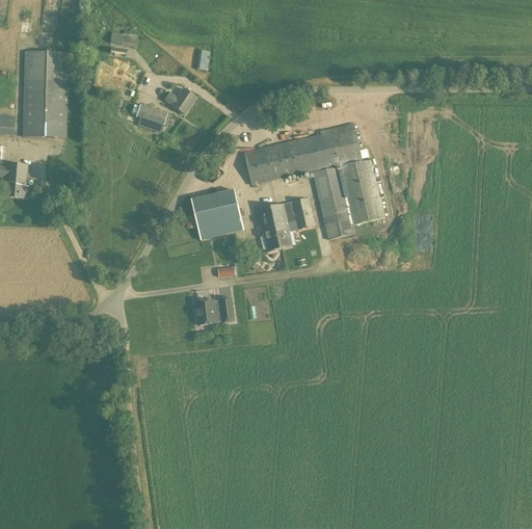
[(135,46),(137,34),(111,30),(110,42),(135,46)]
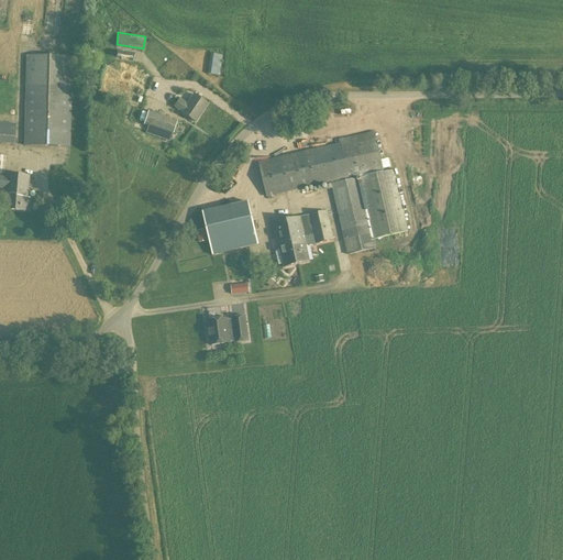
[(165,44),(148,51),(151,56),(166,50),(165,44)]
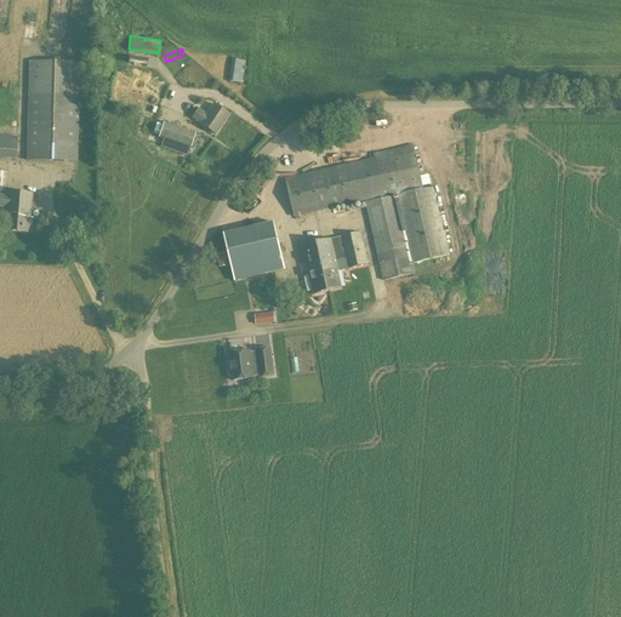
[(244,80),(246,57),(233,56),(231,79),(244,80)]
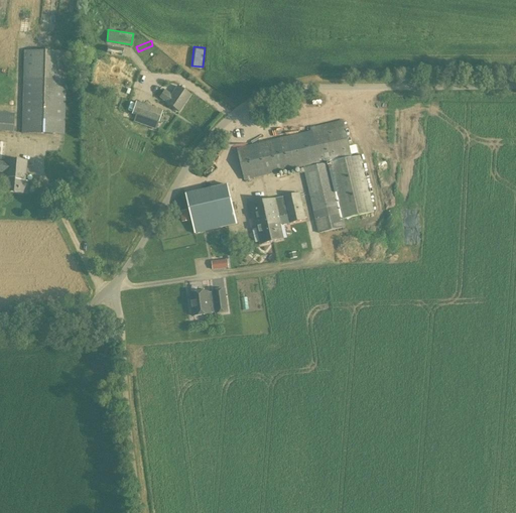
[(65,132),(67,49),(24,48),(22,131),(65,132)]
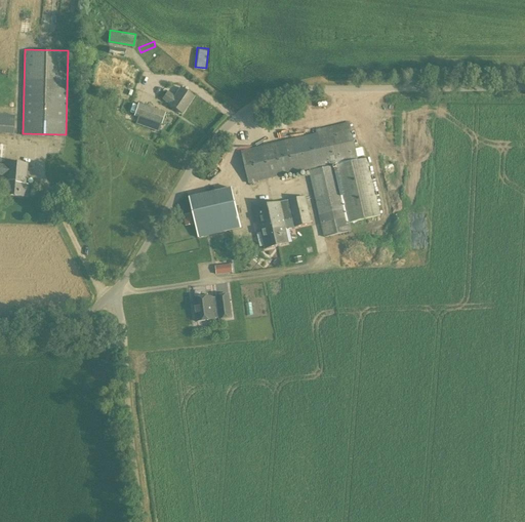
[(183,112),(194,94),(180,86),(174,94),(167,89),(163,96),(169,102),(169,103),(183,112)]
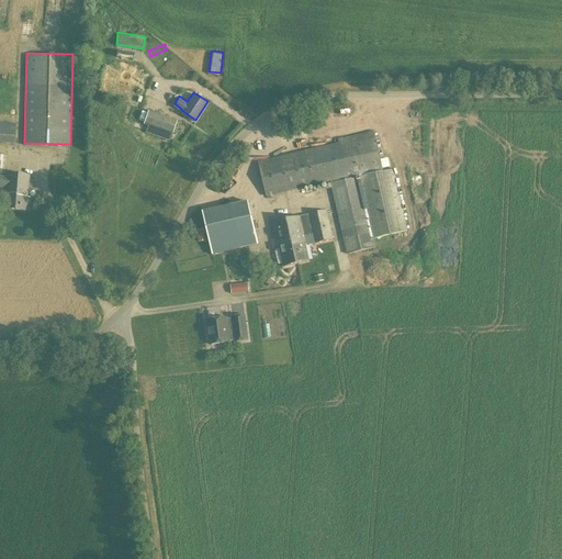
[(170,138),(177,118),(148,109),(143,122),(147,124),(145,130),(170,138)]
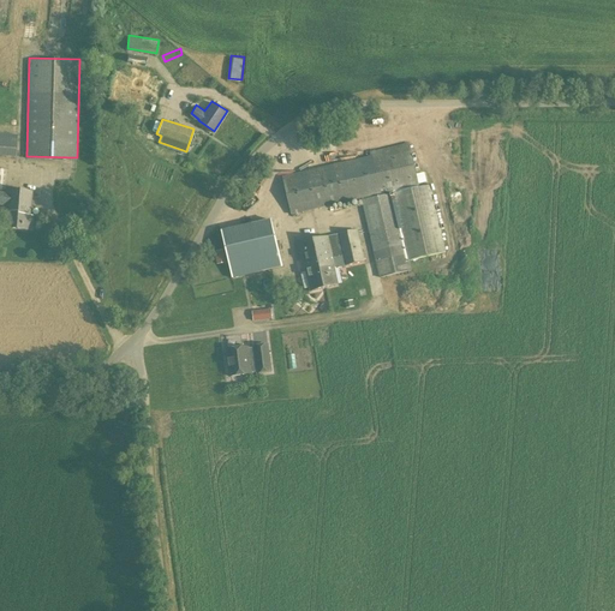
[(0,154),(15,155),(17,133),(0,131),(0,154)]
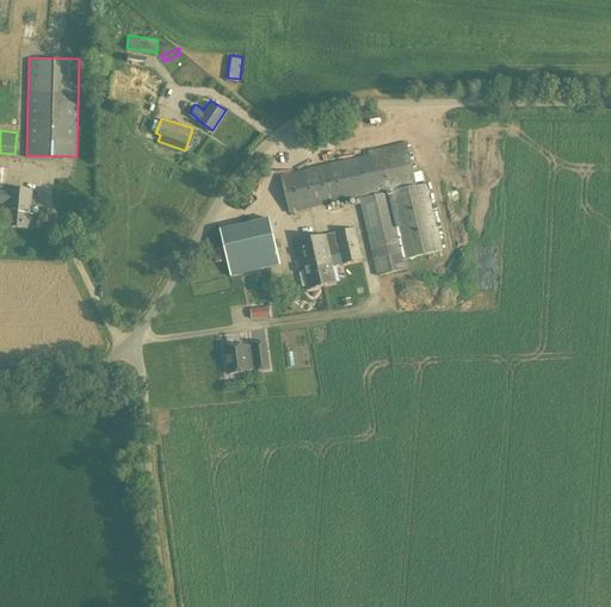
[(359,194),(374,260),(377,273),(409,266),(407,256),(444,247),(427,181),(417,184),(406,138),(380,146),(381,149),(281,173),(289,212),(359,194)]
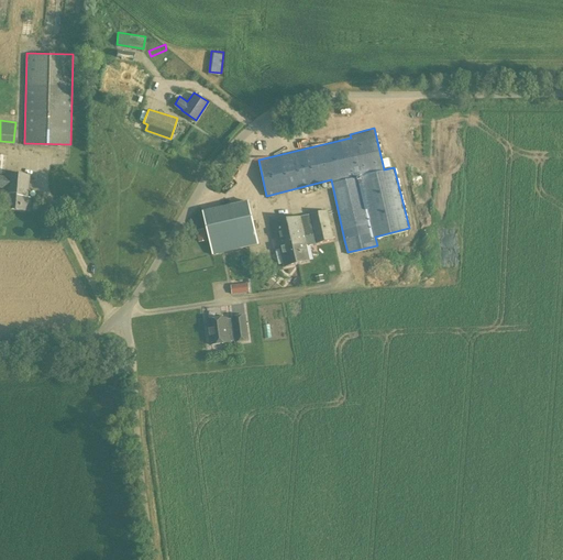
[(29,209),(30,196),(28,196),(30,173),(6,171),(4,187),(2,186),(0,207),(29,209)]
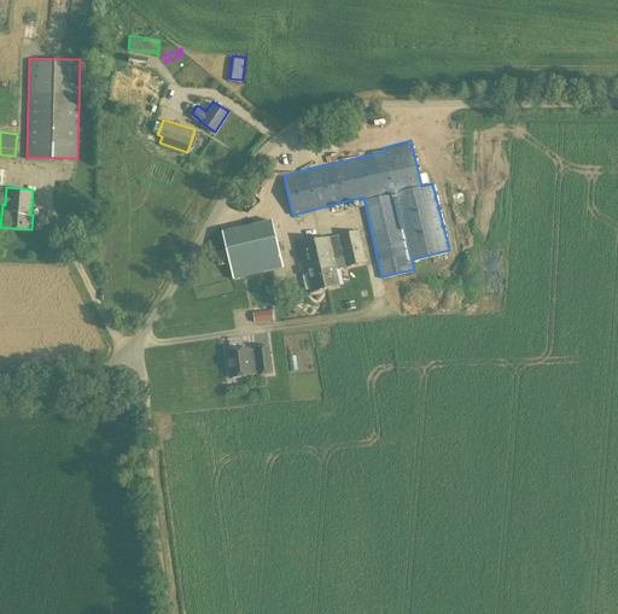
[(284,265),(273,218),(223,229),(234,278),(284,265)]
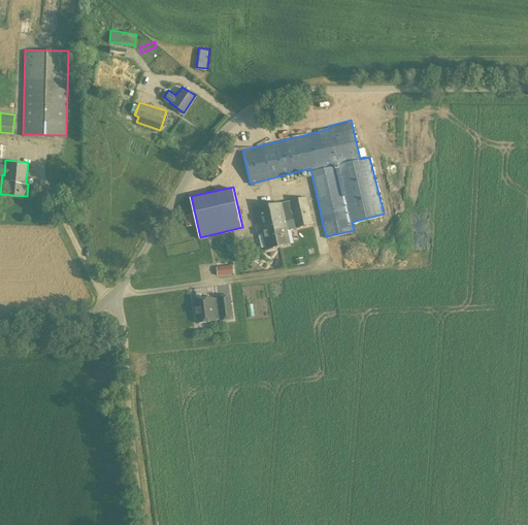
[(287,228),(312,223),(306,196),(256,207),(261,231),(263,231),(267,248),(290,242),(287,228)]
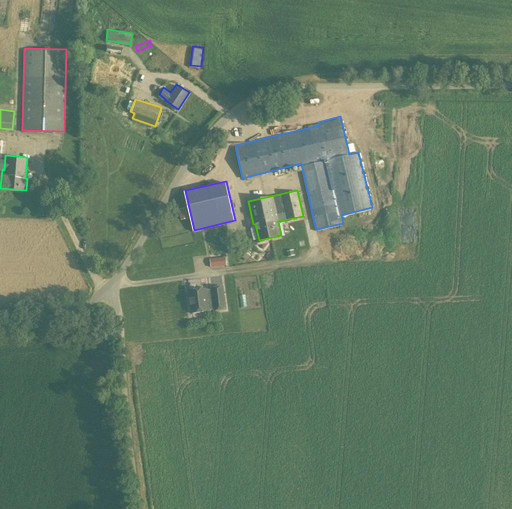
[(226,265),(225,256),(211,258),(212,266),(226,265)]
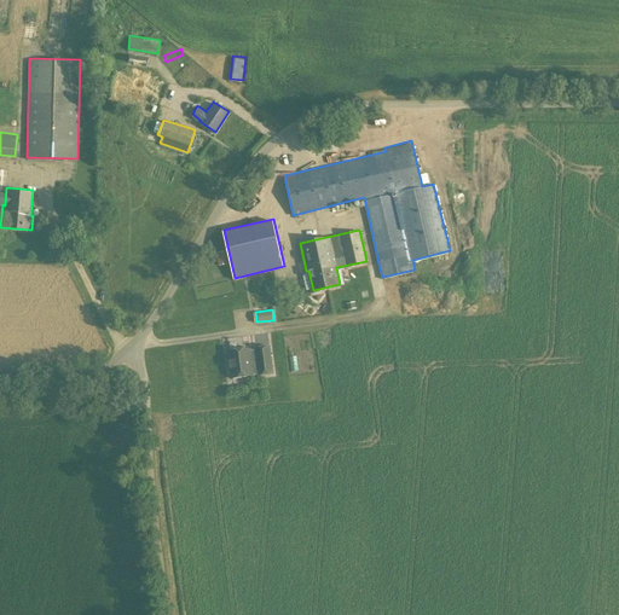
[(250,347),(227,349),(231,377),(254,375),(254,372),(259,372),(259,373),(273,371),(270,343),(255,346),(255,348),(250,348),(250,347)]
